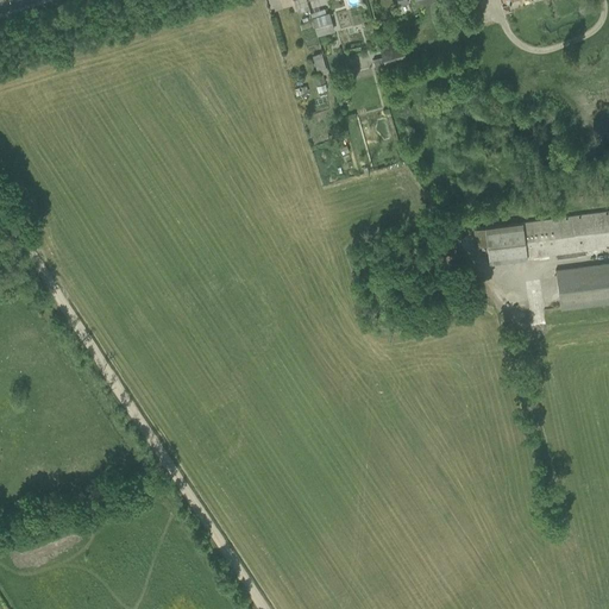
[(292,0),(296,12),(308,8),(305,0),(292,0)]
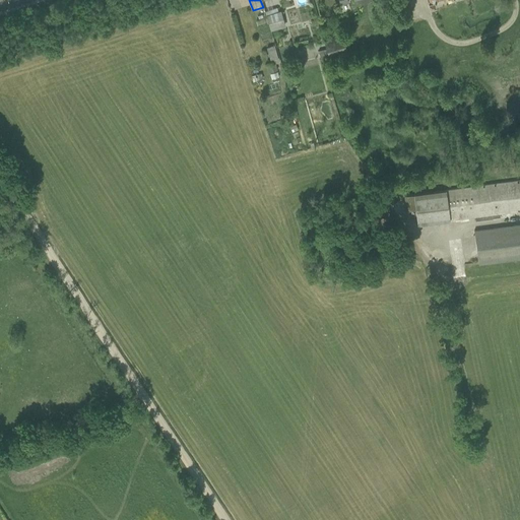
[(333,0),(324,0),(328,10),(336,8),(333,0)]
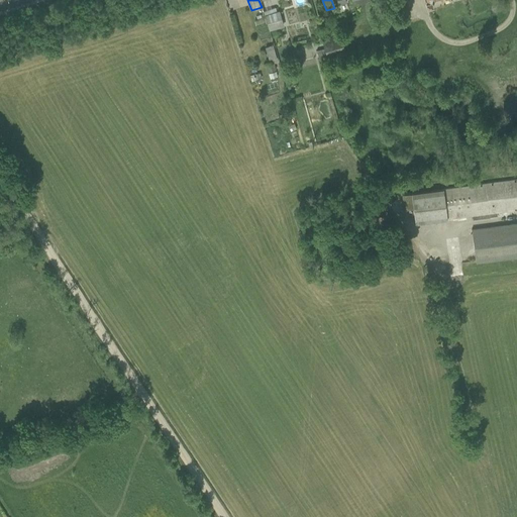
[(263,10),(269,29),(283,25),(279,9),(276,10),(275,6),(263,10)]
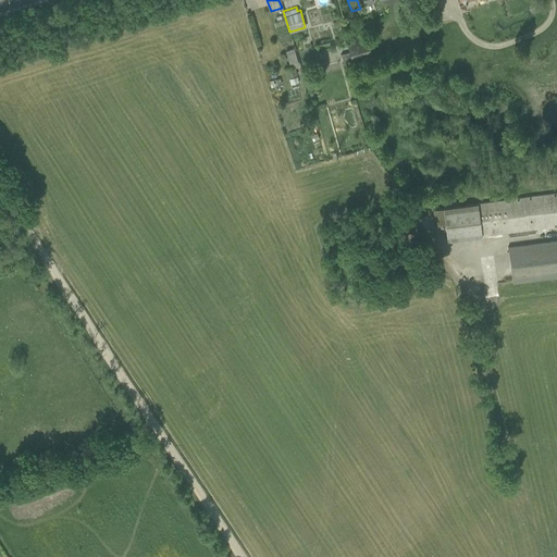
[(349,51),(351,60),(353,62),(372,57),(371,51),(374,50),(372,41),(368,44),(366,36),(346,41),(349,51)]
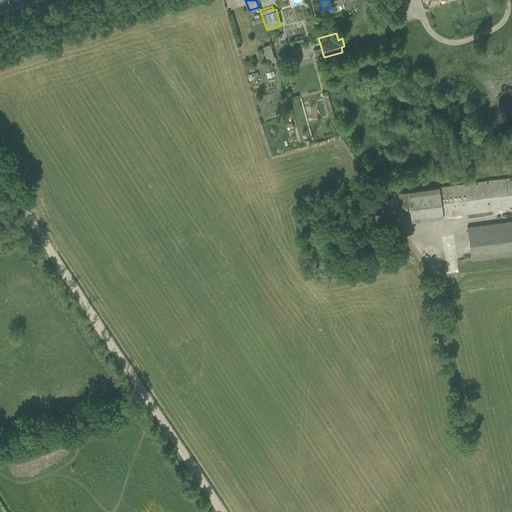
[(266,59),(273,57),(269,43),(262,46),(266,59)]
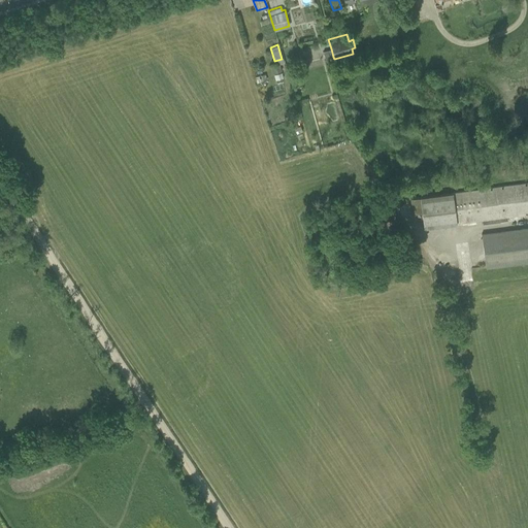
[(325,59),(333,57),(331,48),(323,51),(325,59)]
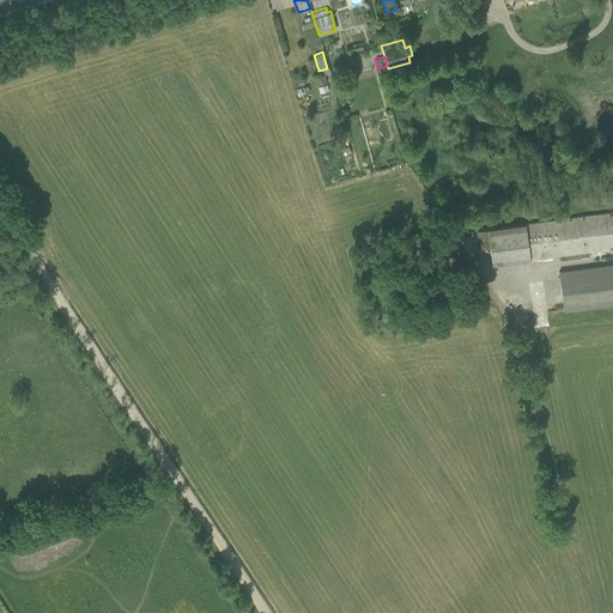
[(326,82),(323,72),(314,74),(316,84),(326,82)]
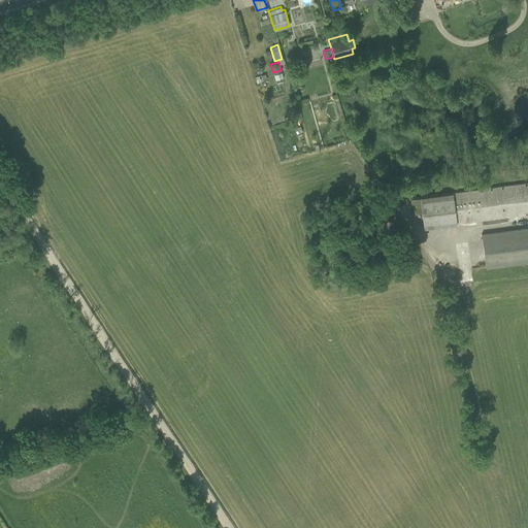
[(323,146),(330,143),(328,136),(321,139),(323,146)]
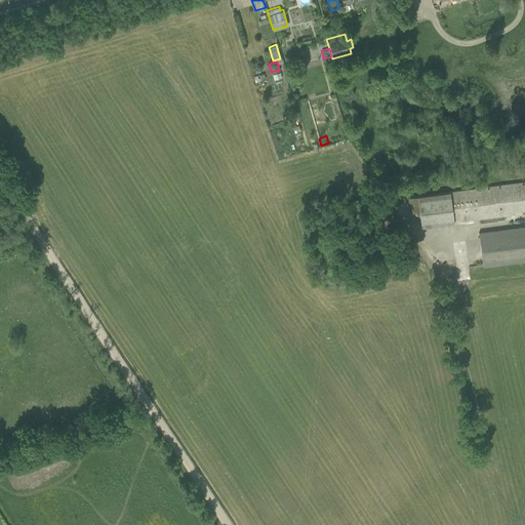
[(503,215),(524,212),(524,180),(406,197),(407,204),(410,204),(411,210),(418,209),(421,226),(477,218),(479,223),(505,219),(503,215)]
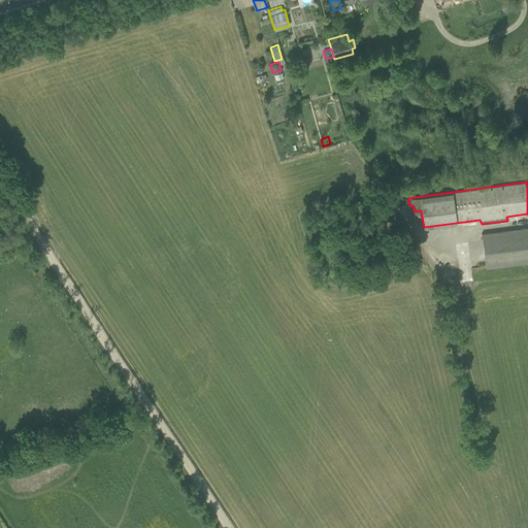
[(527,226),(481,233),(486,268),(527,261),(527,226)]
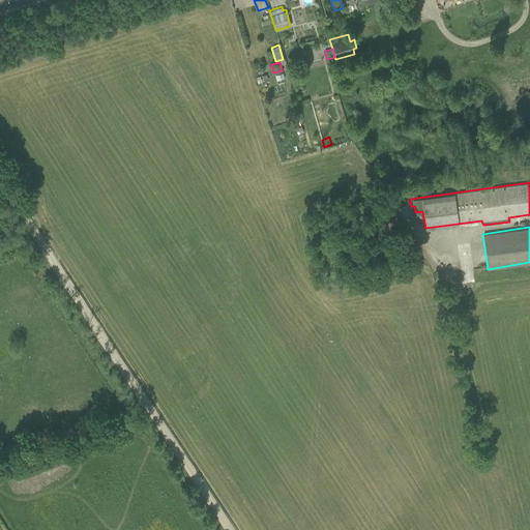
All buildings are outlined.
